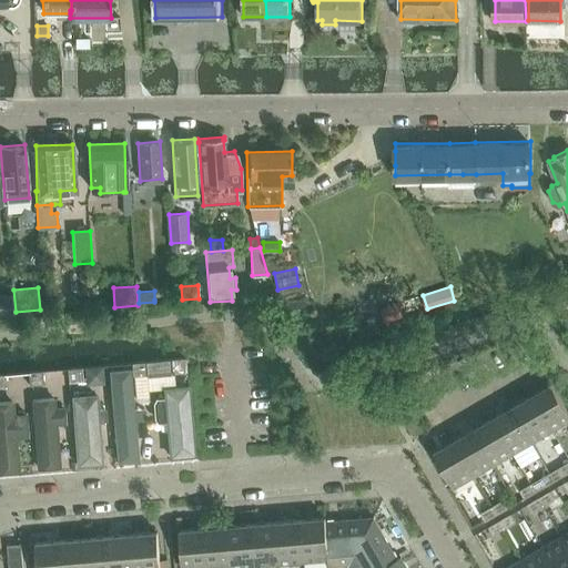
[(386,322),(404,316),(399,302),(382,307),(386,322)]
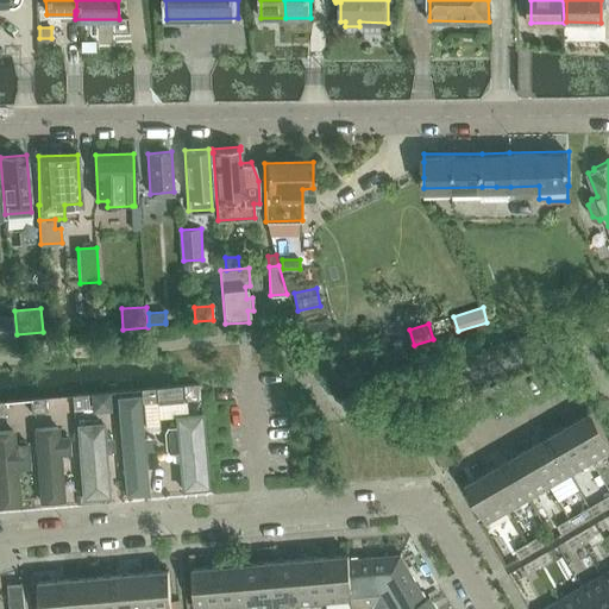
[(403,340),(394,343),(396,352),(406,350),(403,340)]
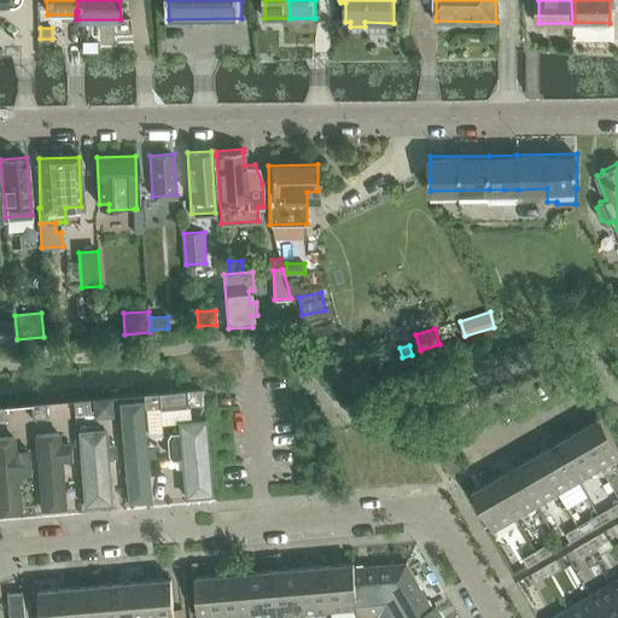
[(202,390),(186,391),(187,406),(203,404),(202,390)]
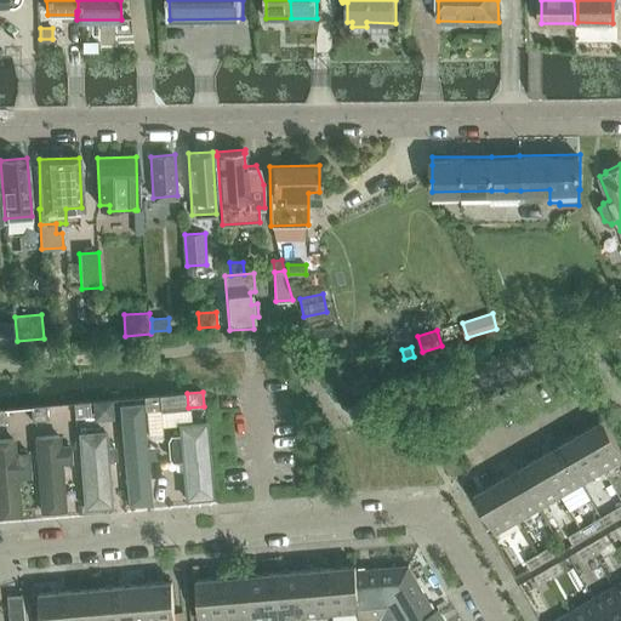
[(160,396),(159,396),(160,410),(160,411),(186,409),(184,394),(160,396)]
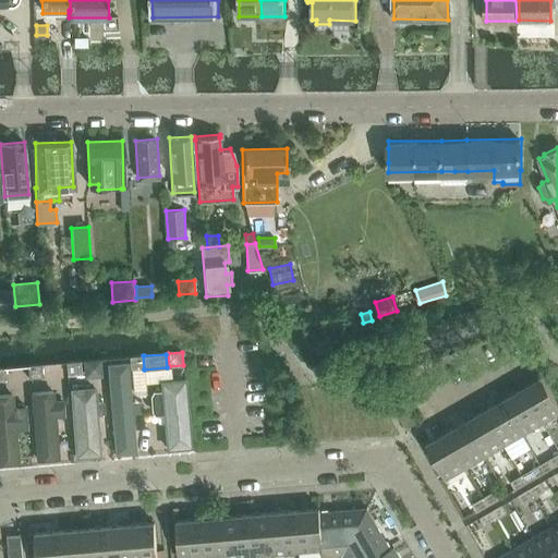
[(130,358),(129,358),(130,370),(144,368),(143,355),(130,358)]
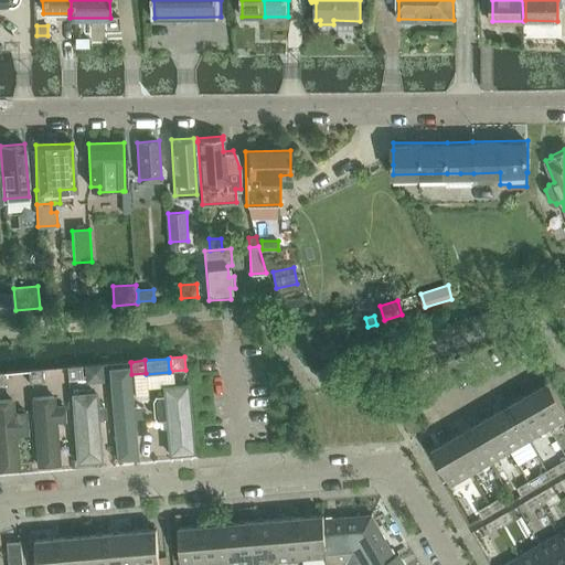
[(83,365),(67,368),(68,379),(84,376),(83,365)]
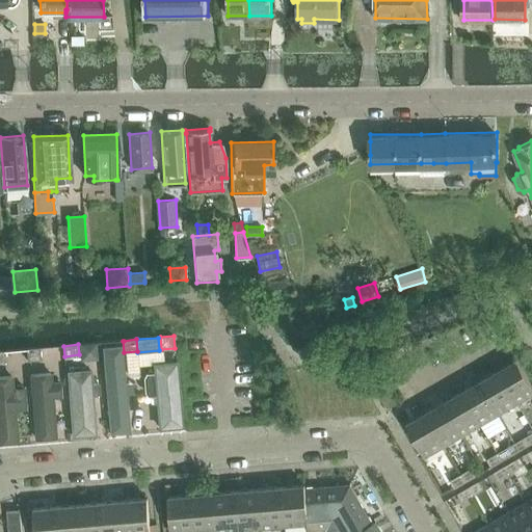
[(121,346),(101,348),(108,435),(130,432),(126,396),(133,395),(131,383),(126,384),(121,346)]
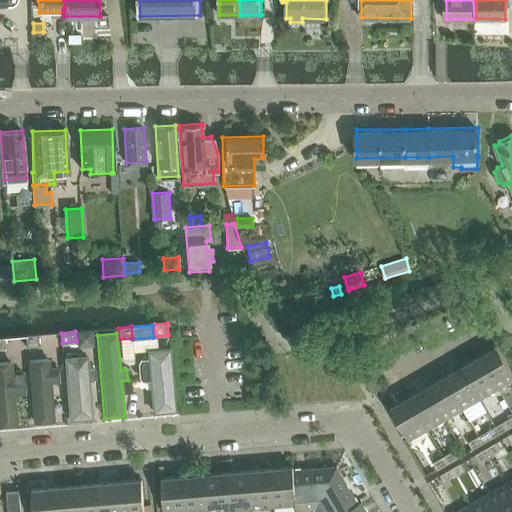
[(38,335),(25,336),(26,347),(39,346),(38,335)]
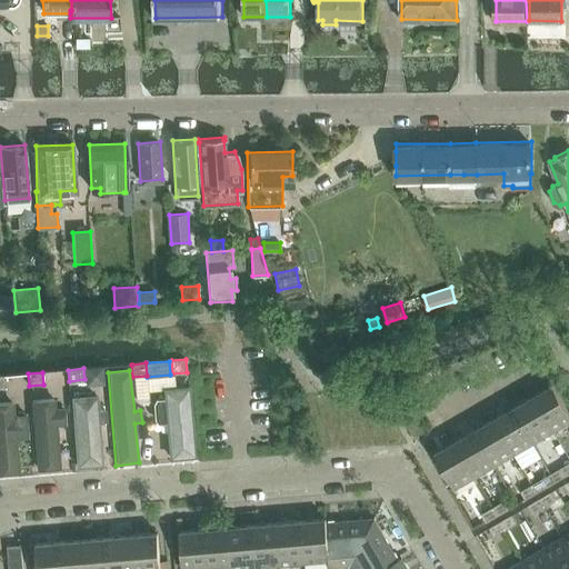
[(568,410),(553,383),(532,396),(543,413),(553,430),(568,421),(568,410)]
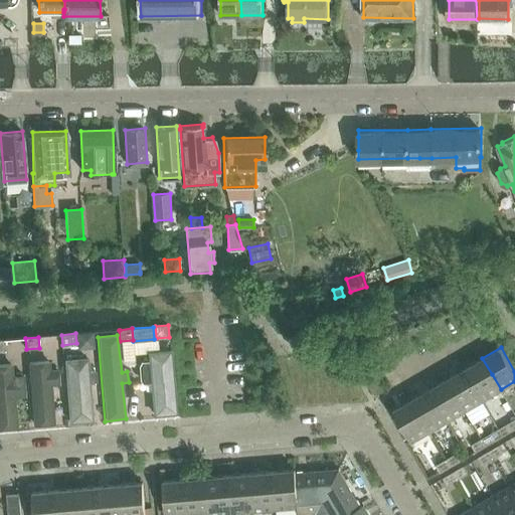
[(156,416),(177,415),(171,351),(150,352),(156,416)]
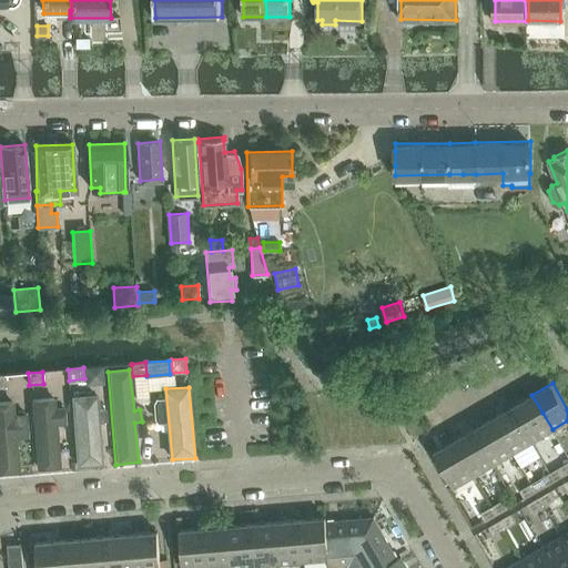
[(54,391),(31,392),(37,469),(60,467),(57,426),(66,425),(64,408),(56,409),(54,391)]
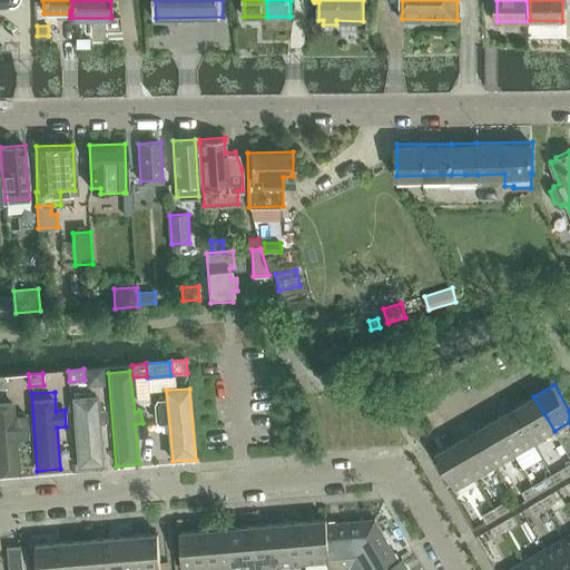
[(98,396),(72,397),(78,468),(102,465),(99,424),(107,424),(106,411),(99,411),(98,396)]
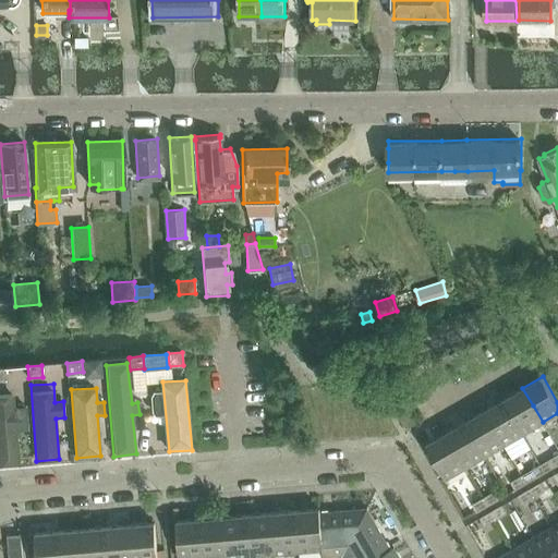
[(522,388),(504,399),(514,416),(524,433),(525,433),(541,423),(543,422),(533,405),(522,388)]
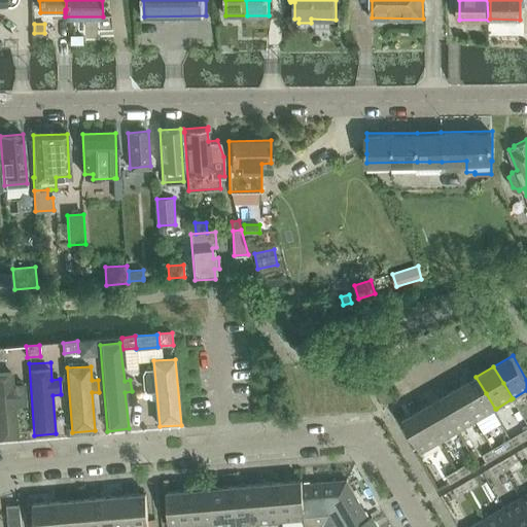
[(0,435),(16,434),(14,408),(25,407),(24,384),(12,385),(11,375),(0,375),(0,435)]
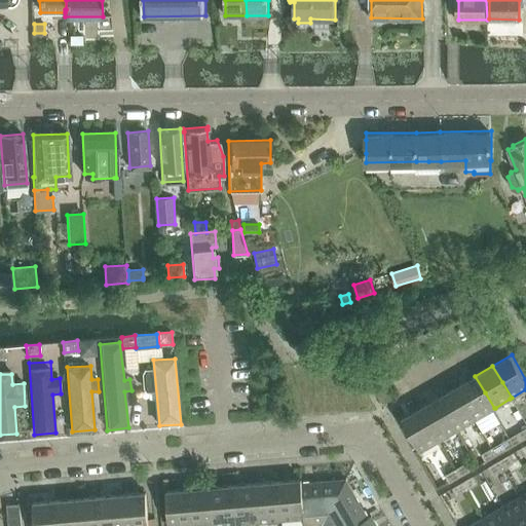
[(475,376),(457,386),(466,403),(476,419),(494,408),(485,392),(475,376)]
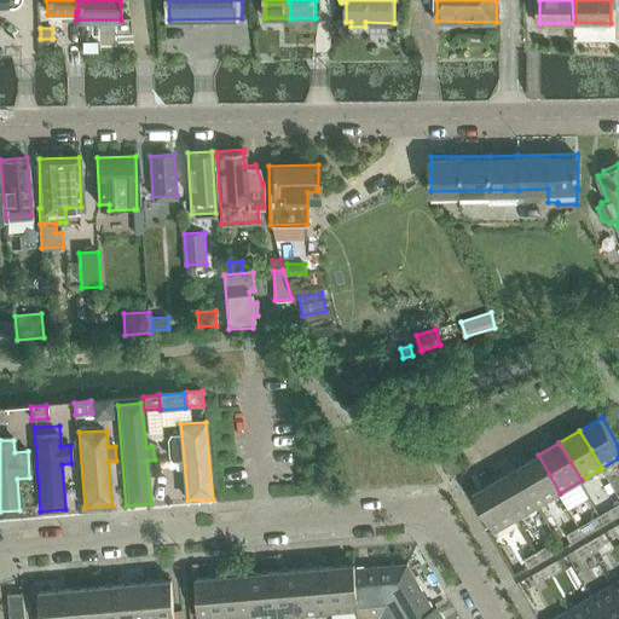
[(538,455),(516,467),(528,486),(539,505),(560,493),(549,474),(538,455)]
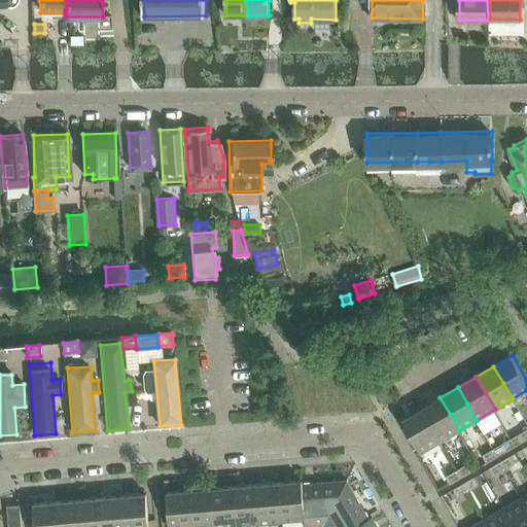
[(134,393),(134,408),(142,408),(142,393),(134,393)]
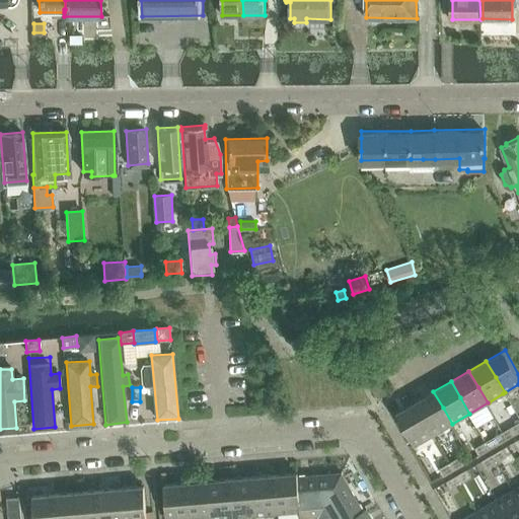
[(433,391),(416,402),(434,434),(452,424),(443,408),(433,391)]
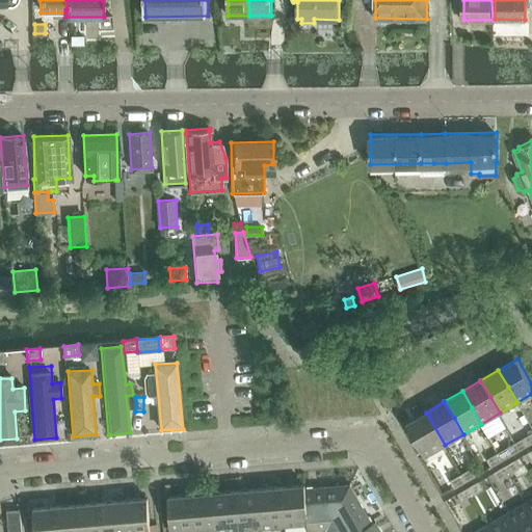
[(426,413),(406,424),(426,456),(445,445),(426,413)]
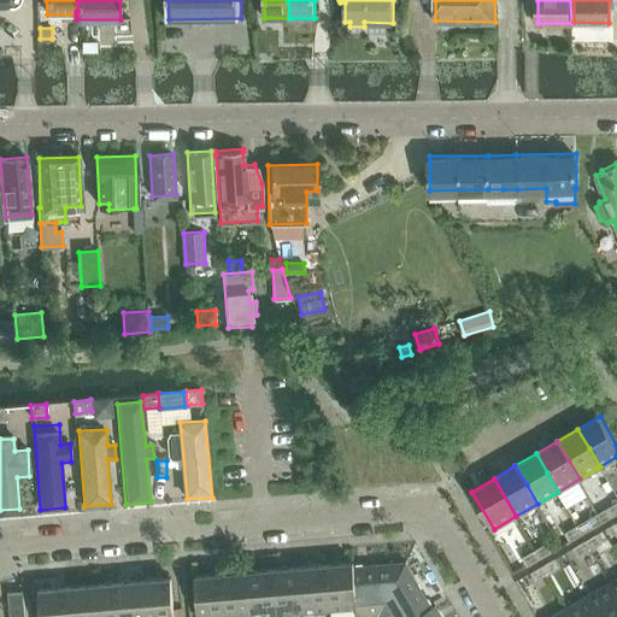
[(616,501),(599,512),(604,521),(616,513),(616,501)]
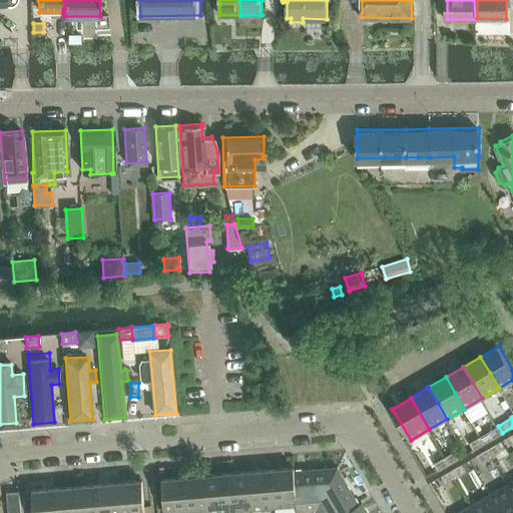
[(498,426),(480,436),(485,444),(502,433),(498,426)]
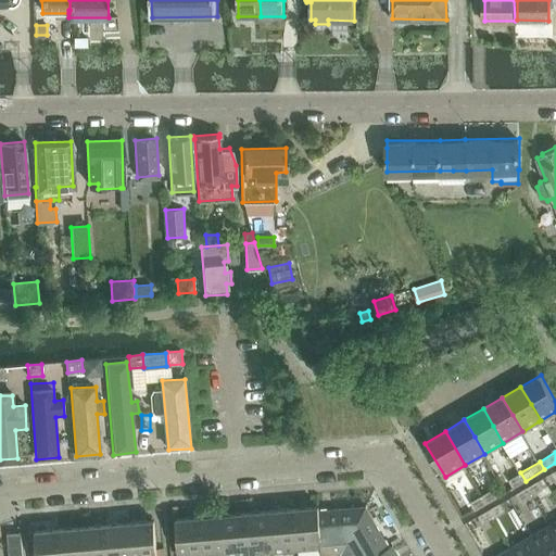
[(520,472),(509,479),(515,487),(526,481),(520,472)]
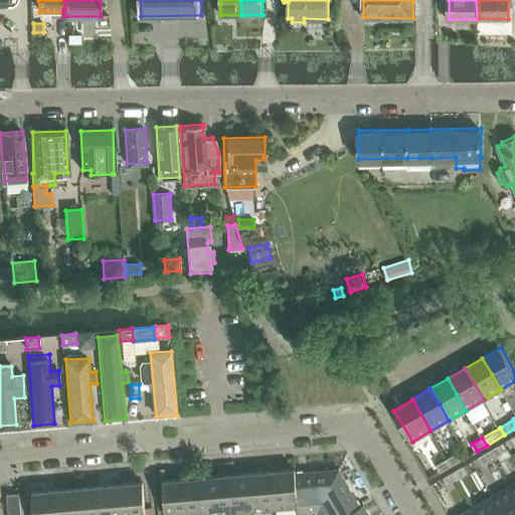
[(494,458),(503,452),(499,445),(490,450),(494,458)]
